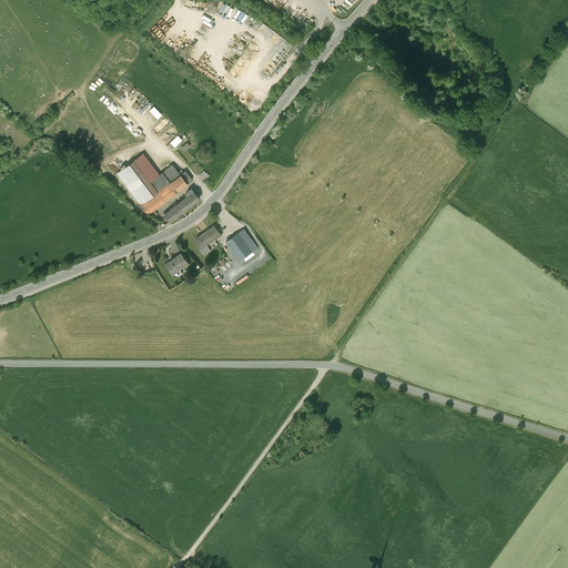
[(271,73),(282,57),(277,53),(266,70),(271,73)]
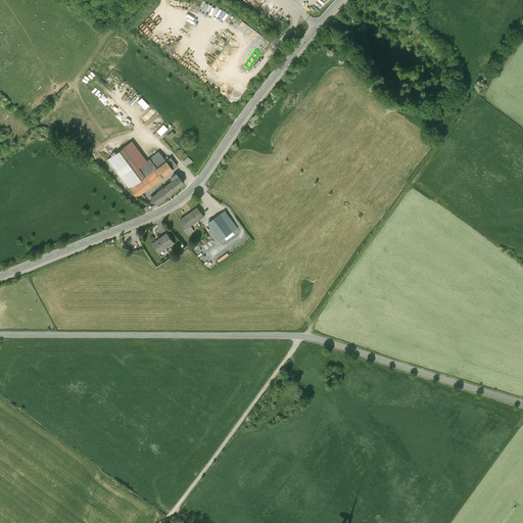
[(165,136),(170,140),(175,134),(171,130),(165,136)]
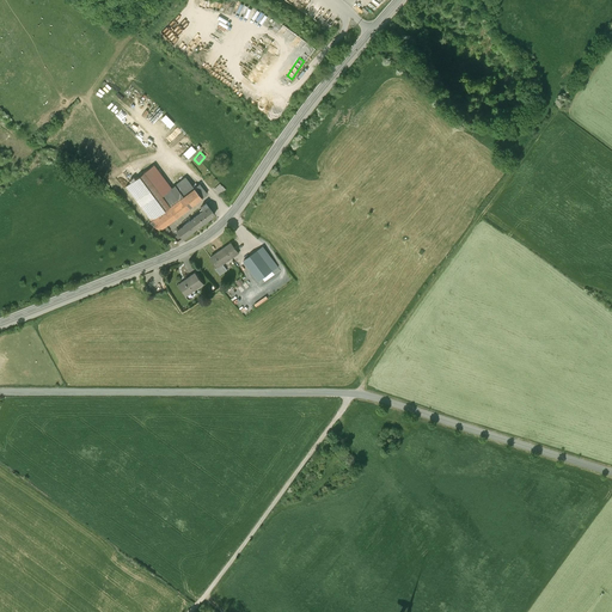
[(163,196),(172,190),(154,166),(126,187),(152,222),(171,208),(163,196)]
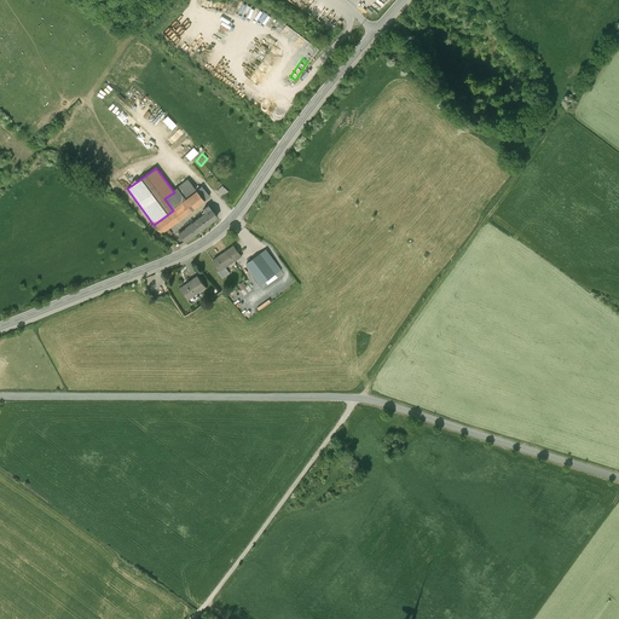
[(173,210),(197,192),(189,181),(174,192),(165,198),(173,210)]
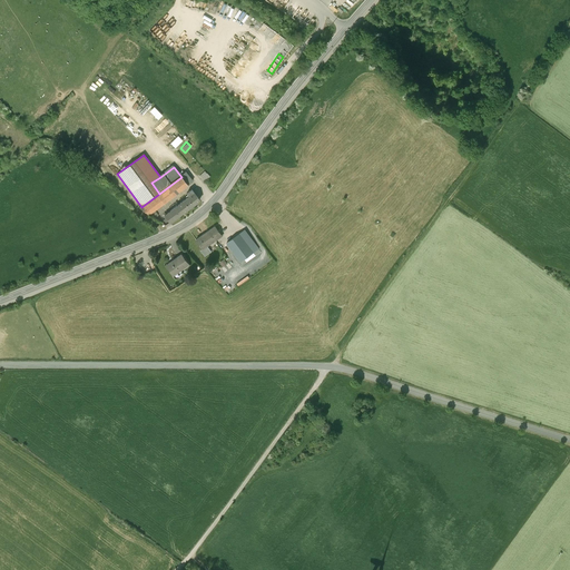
[(205,170),(199,175),(205,182),(210,176),(205,170)]
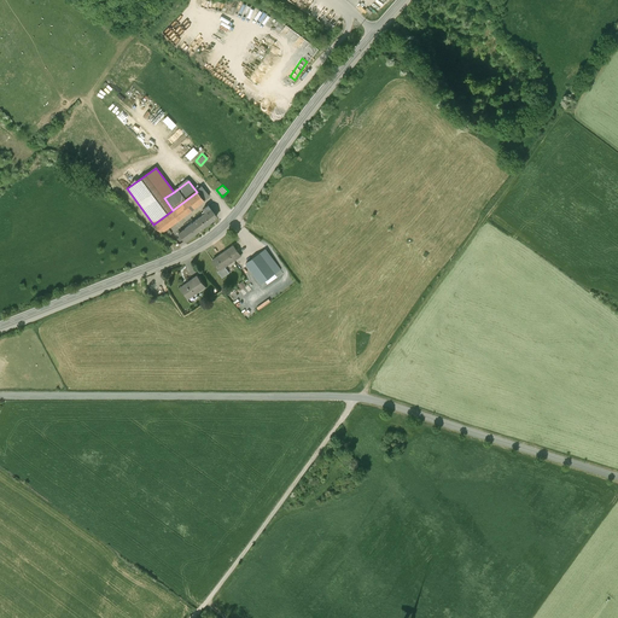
[(197,192),(204,202),(209,197),(202,187),(197,192)]
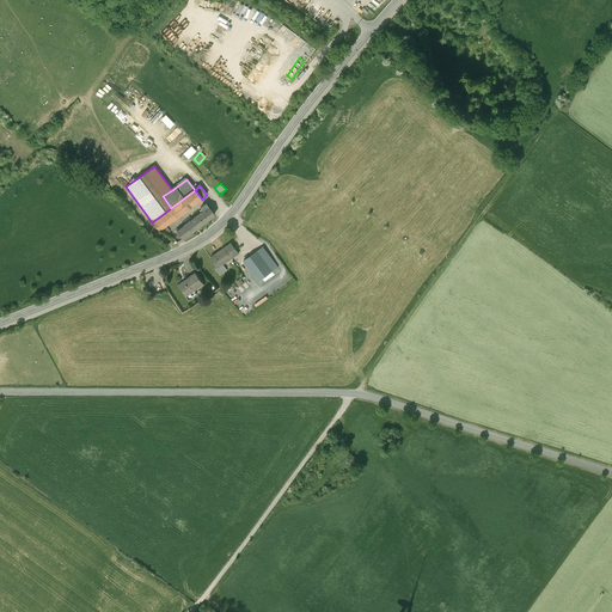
[(160,232),(202,201),(202,200),(195,190),(171,208),(152,222),(151,224),(160,232)]
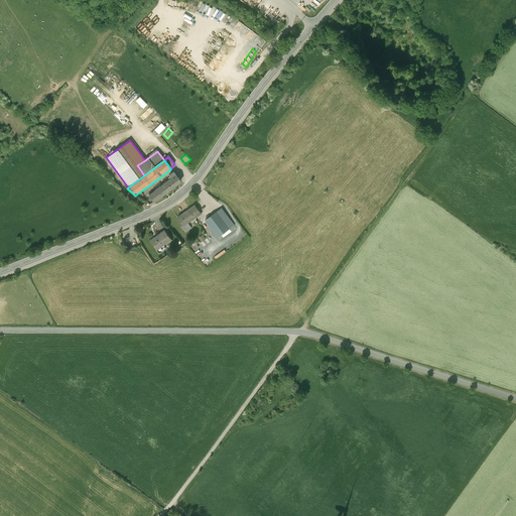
[(154,203),(181,182),(175,175),(149,196),(154,203)]
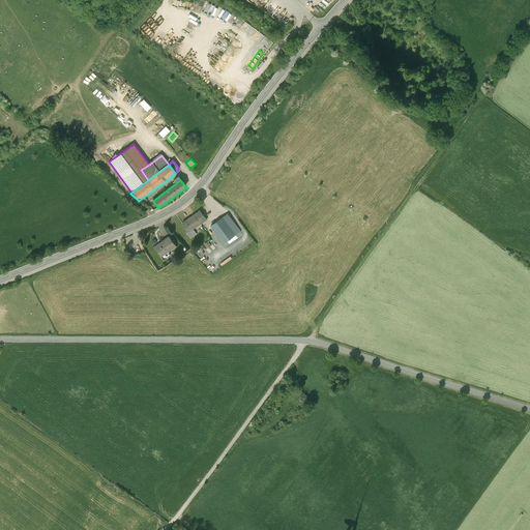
[(206,221),(200,211),(181,225),(187,233),(193,230),(206,221)]
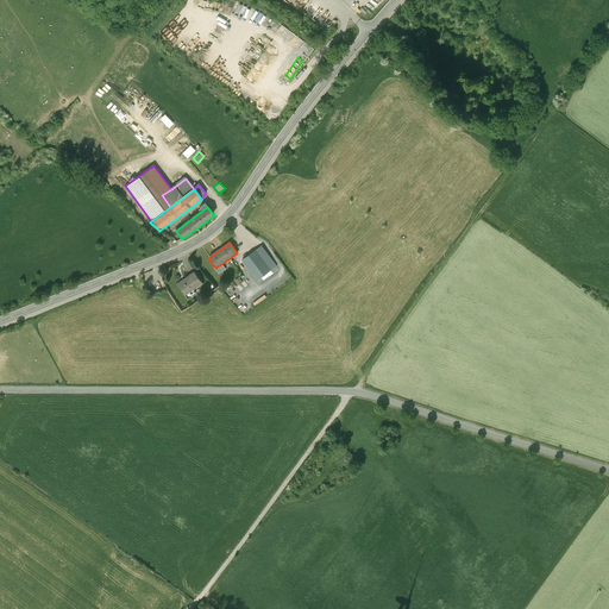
[(276,267),(262,248),(242,262),(257,281),(276,267)]
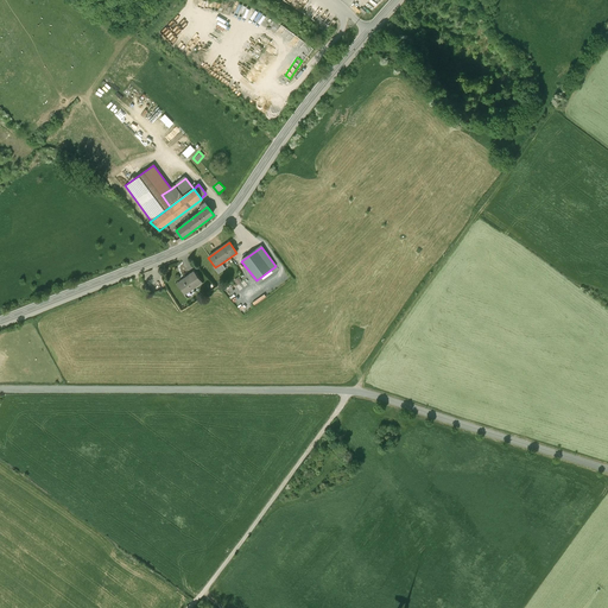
[(225,270),(221,264),(215,267),(214,268),(219,274),(225,270)]
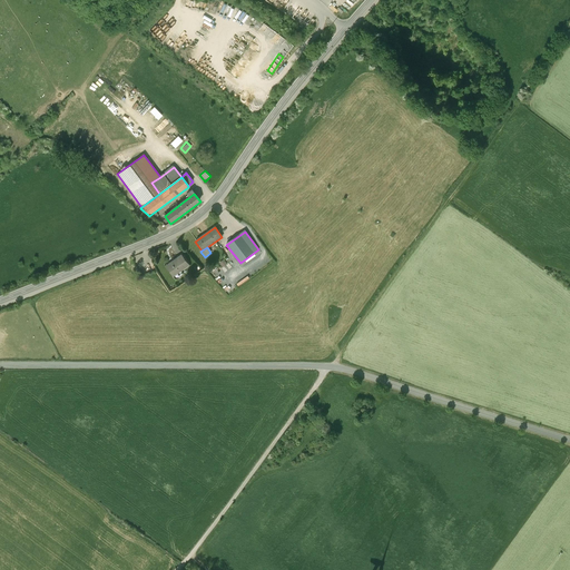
[(190,265),(182,253),(165,265),(174,276),(190,265)]
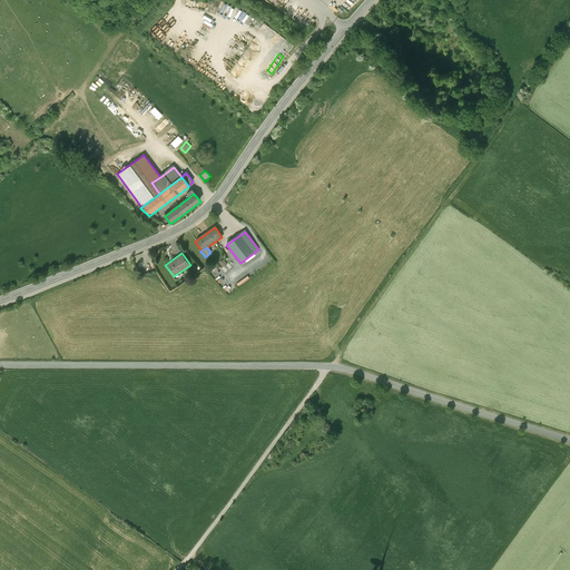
[(247,275),(236,283),(237,286),(249,278),(247,275)]
